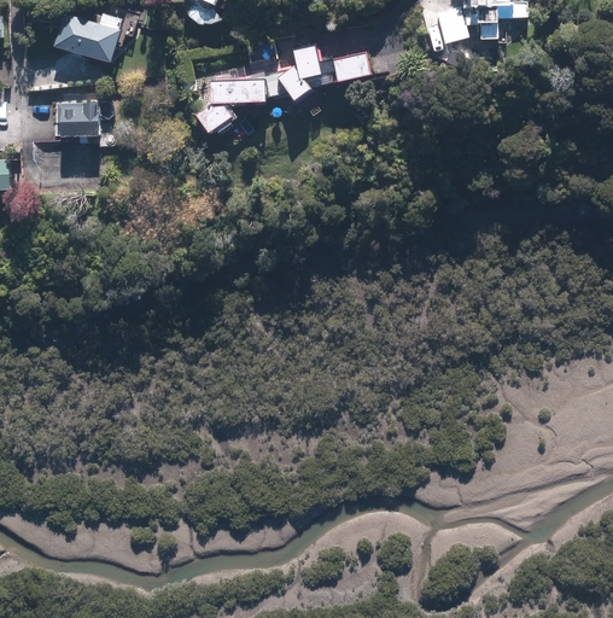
[(227,0),(190,0),(190,7),(197,17),(206,23),(222,21),(227,18),(227,15),(226,9),(226,5),(227,0)]
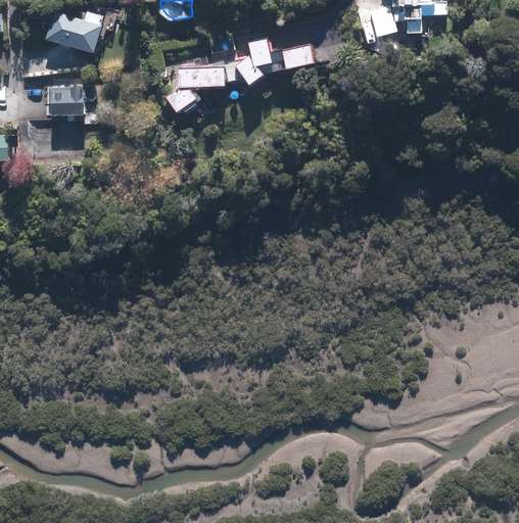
[(388,6),(368,12),(375,37),(394,31),(392,21),(405,21),(406,33),(420,32),(419,15),(444,14),(443,2),(430,3),(429,0),(389,0),(389,6),(388,6)]
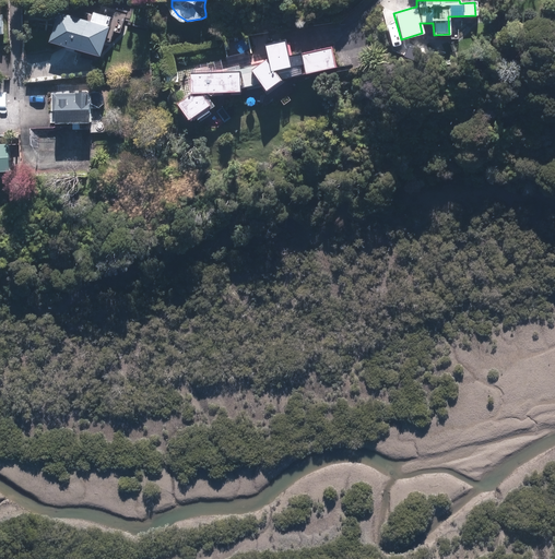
[(61,10),(54,38),(104,54),(113,25),(61,10)]
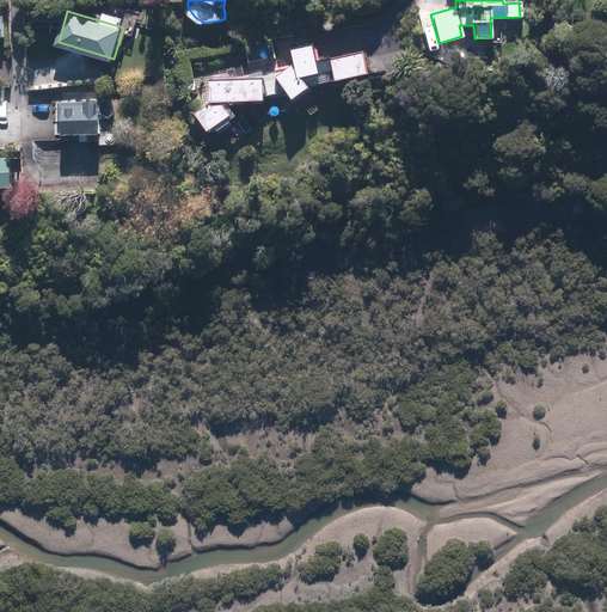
[(312,43),(289,48),(294,69),(290,65),(274,77),(290,99),(306,87),(300,78),(319,74),(312,43)]
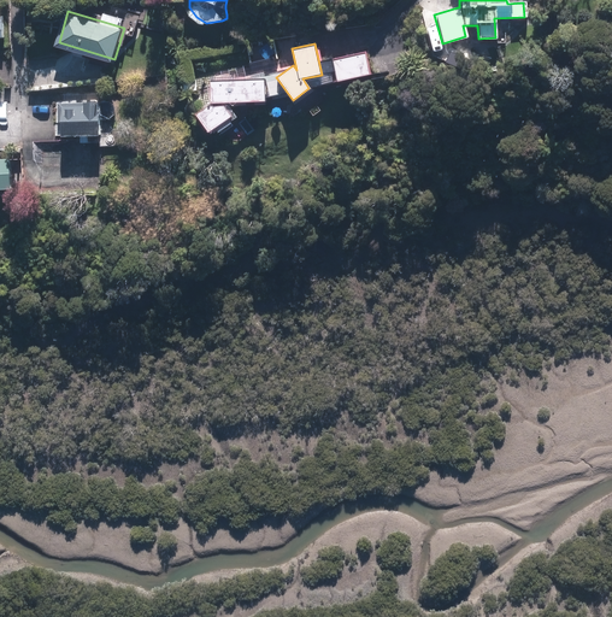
[(363,52),(330,59),(335,82),(368,75),(363,52)]
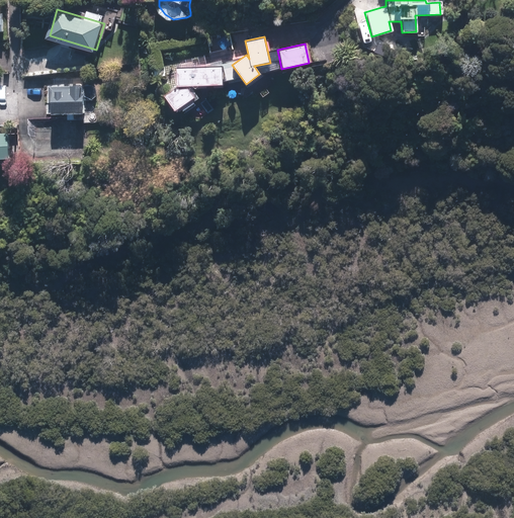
[(176,68),(176,87),(164,96),(175,111),(194,97),(186,87),(224,85),(222,66),(176,68)]
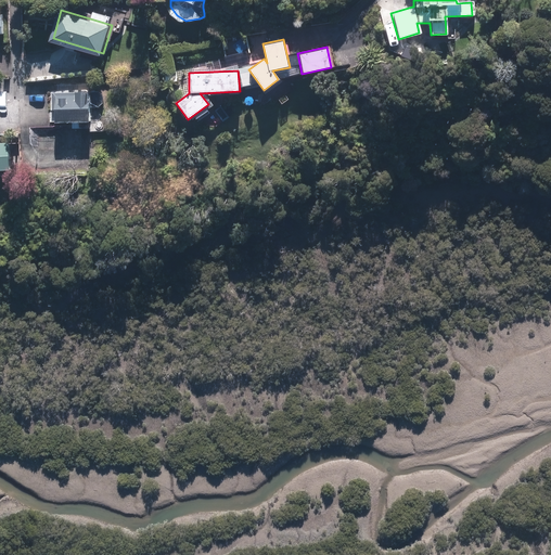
[(49,92),(49,119),(100,119),(101,92),(49,92)]
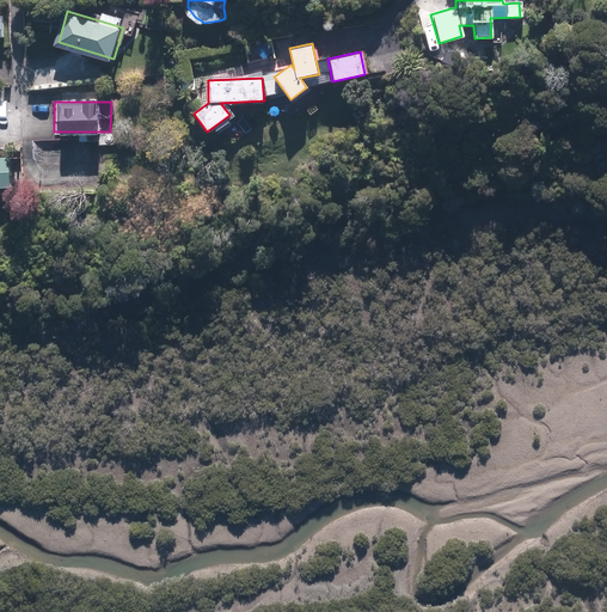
[(0,188),(11,189),(12,160),(0,159),(0,188)]
